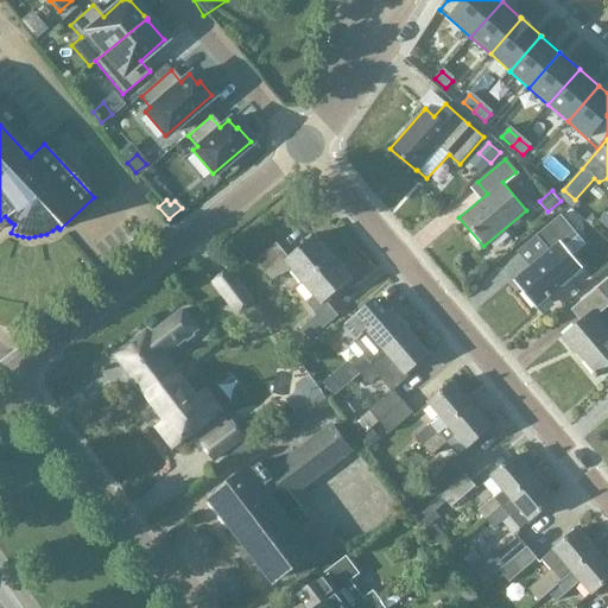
[(550,249),(513,282),(534,308),(581,268),(563,247),(577,235),(563,219),(559,214),(537,234),(540,238),(550,249)]
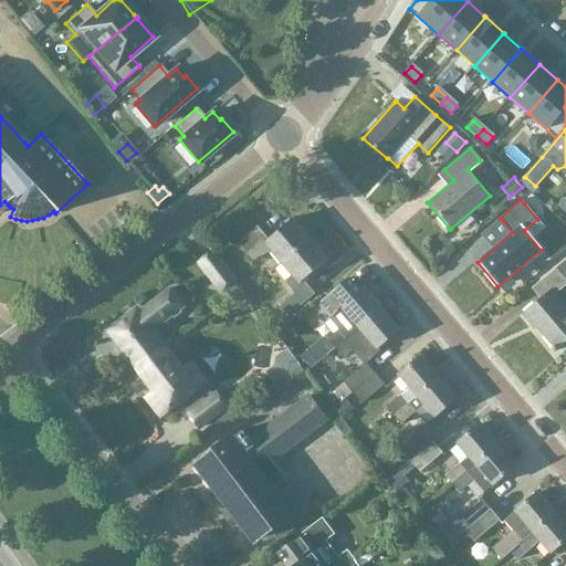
[(272,251),(281,262),(310,239),(292,218),(266,239),(255,226),(237,242),(252,261),(272,251)]
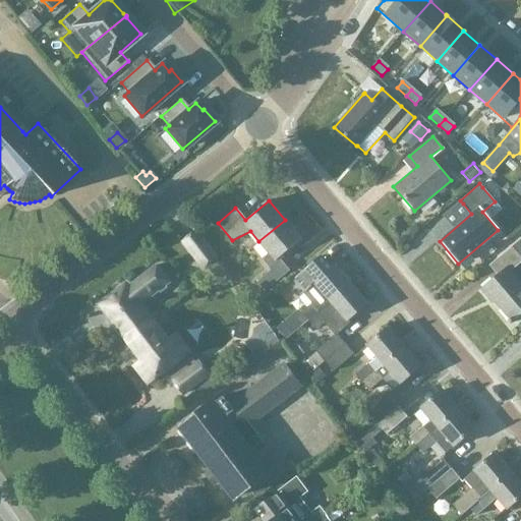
[(285,220),(258,241),(268,251),(261,257),(271,269),(256,281),(265,290),(289,270),(278,257),(301,239),(285,220)]
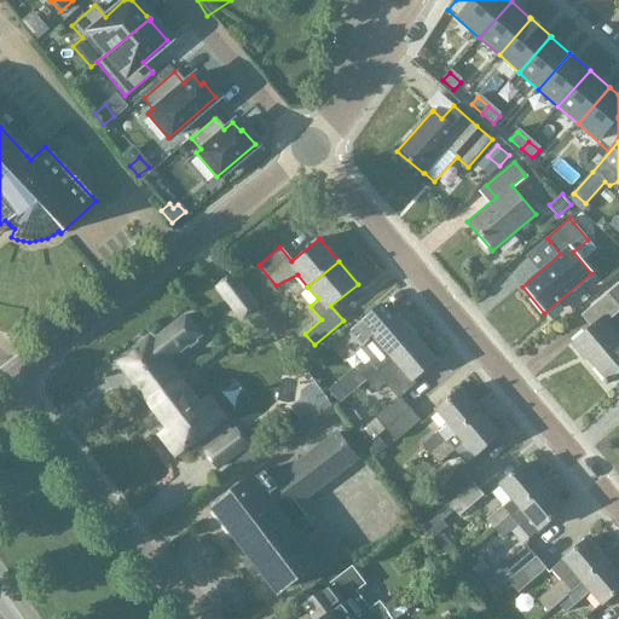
[(255,306),(232,275),(217,287),(239,317),(255,306)]
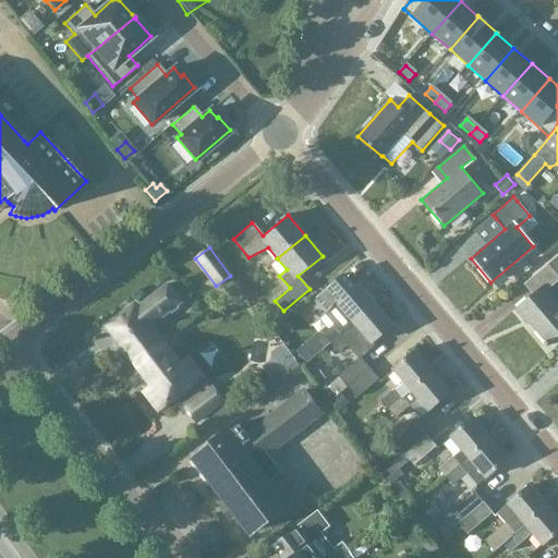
[(557,302),(547,290),(557,280),(557,254),(523,284),(532,294),(514,310),(528,326),(531,324),(548,343),(557,335),(557,302)]
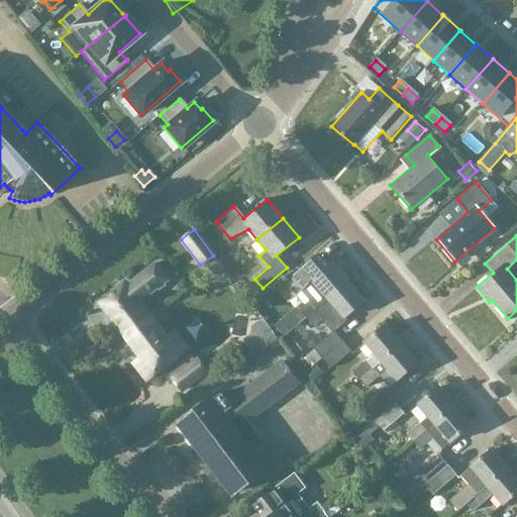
[(317,254),(284,283),(295,296),(301,291),(310,302),(300,311),(306,317),(305,318),(306,318),(347,282),(331,264),(328,266),(317,254)]
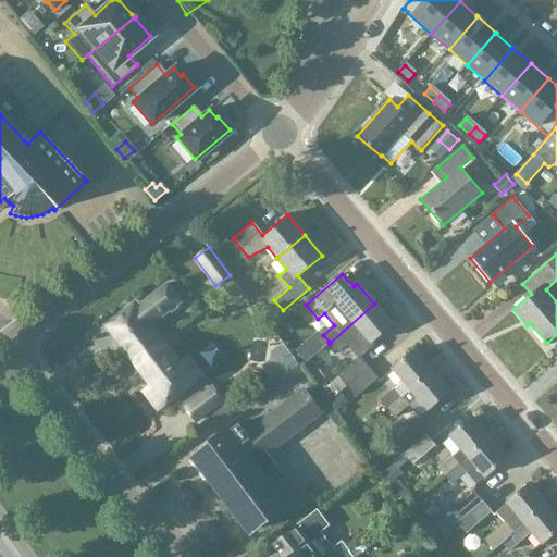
[(178,363),(164,344),(149,323),(178,301),(166,286),(137,309),(134,304),(106,325),(150,384),(144,390),(158,409),(177,394),(186,406),(184,408),(195,422),(222,400),(211,386),(210,387),(187,357),(178,363)]
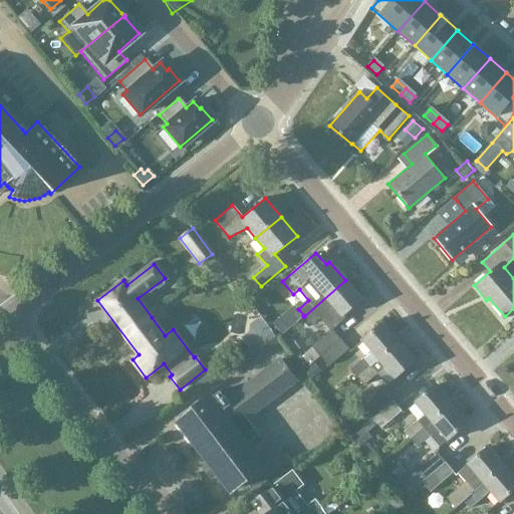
[(345,280),(304,316),(310,324),(319,317),(326,317),(333,326),(343,318),(341,316),(361,299),(345,280)]
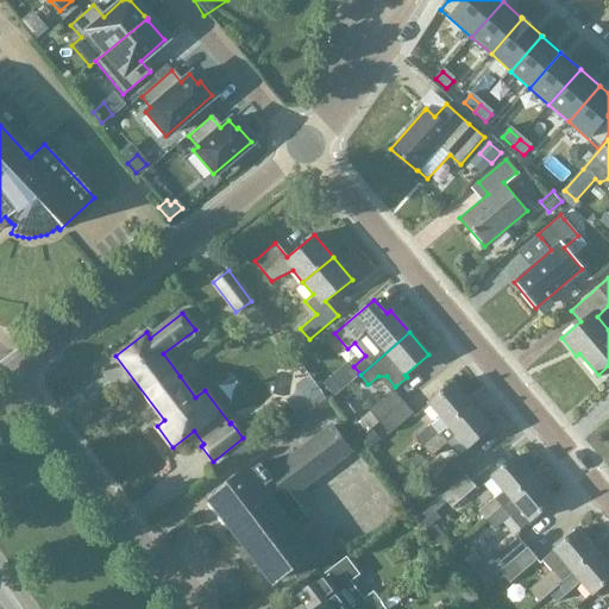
[(360,374),(353,366),(350,360),(324,383),(336,396),(360,375),(359,375),(360,374)]
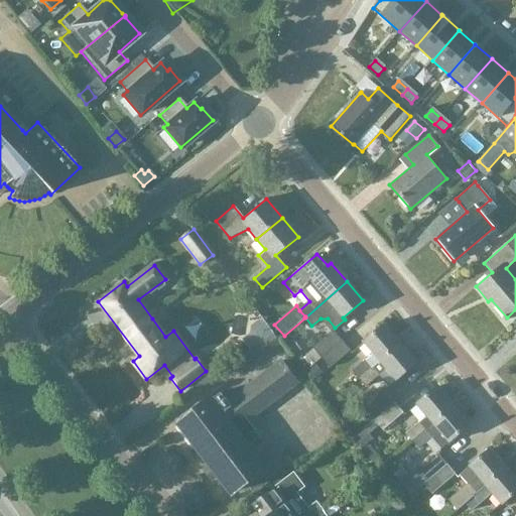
[(352,371),(359,379),(399,344),(383,326),(364,343),(373,354),(352,371)]
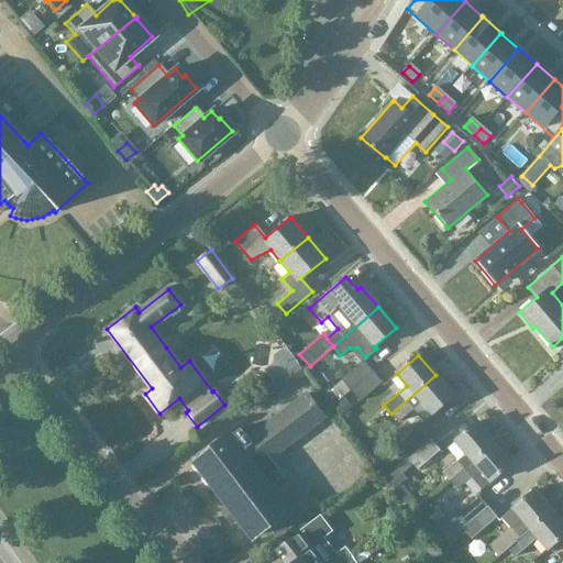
[(345,385),(351,390),(373,371),(364,360),(341,379),(345,385)]
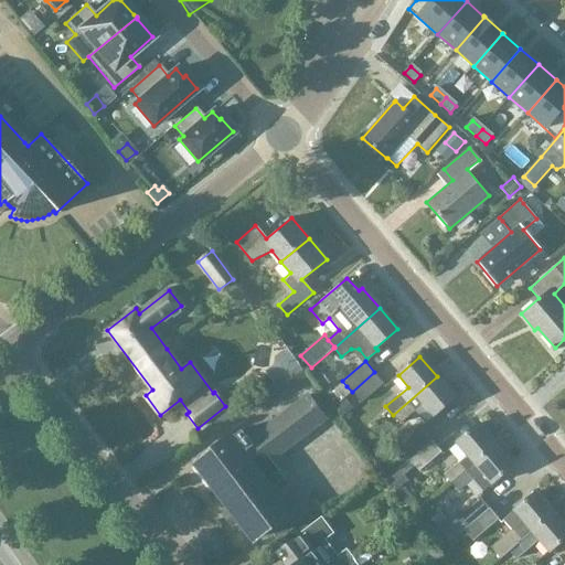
[(262,394),(270,405),(308,376),(299,365),(262,394)]
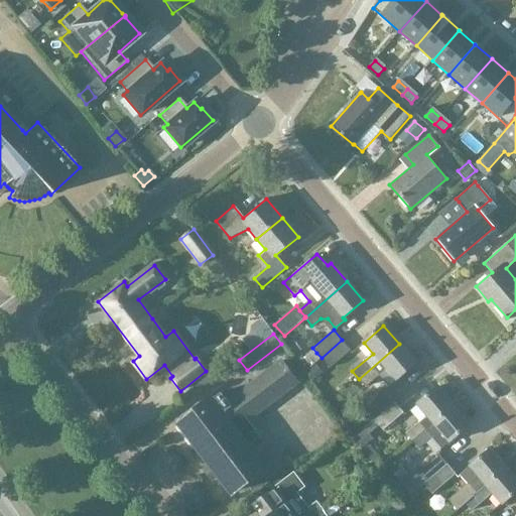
[(342,340),(321,358),(331,368),(351,350),(342,340)]
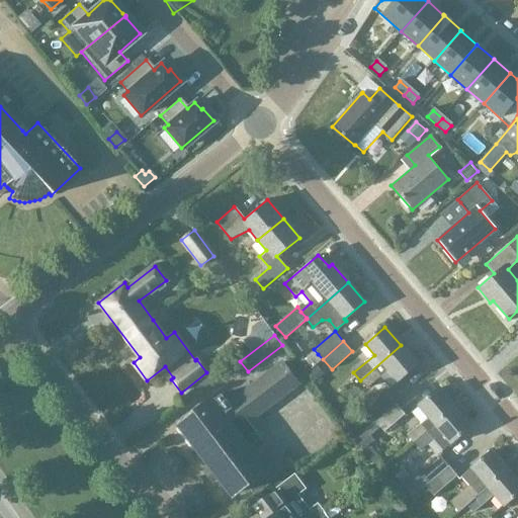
[(401,345),(360,380),(367,389),(380,377),(390,389),(397,381),(417,364),(401,345)]
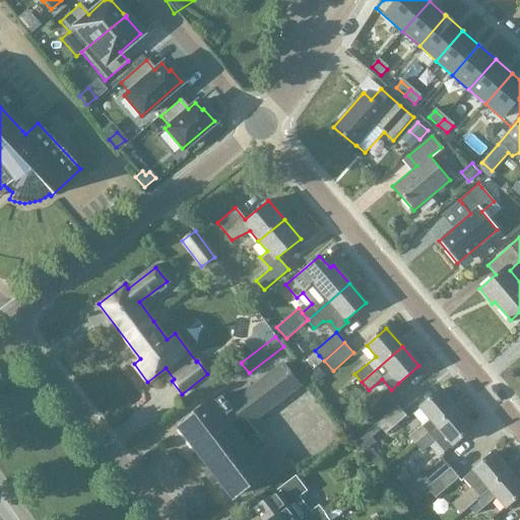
[(303,368),(312,360),(304,348),(294,356),(303,368)]
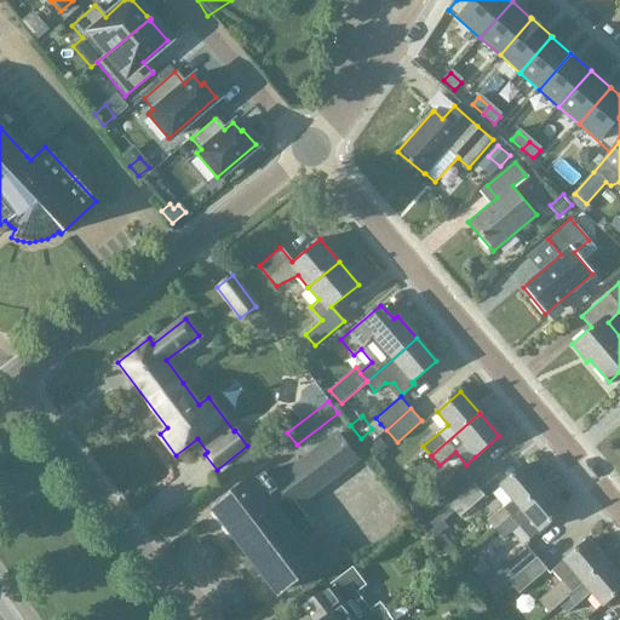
[(294,505),(355,459),(336,434),(273,481),(264,469),(214,506),(277,591),(317,560),(297,533),(309,523),(294,505)]
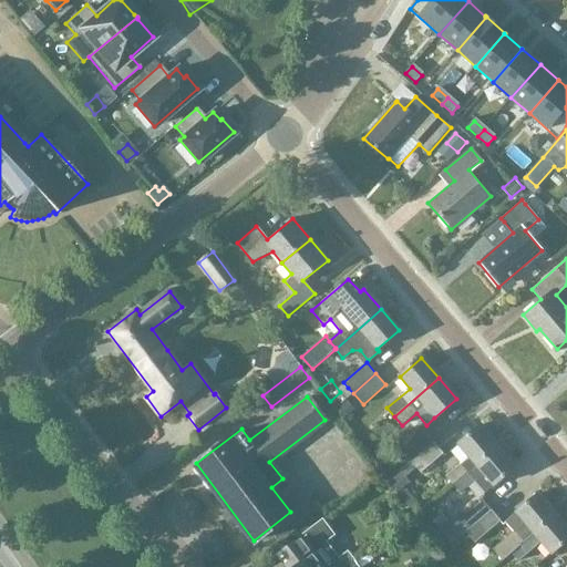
[(344,401),(340,404),(336,409),(344,418),(353,410),(344,401)]
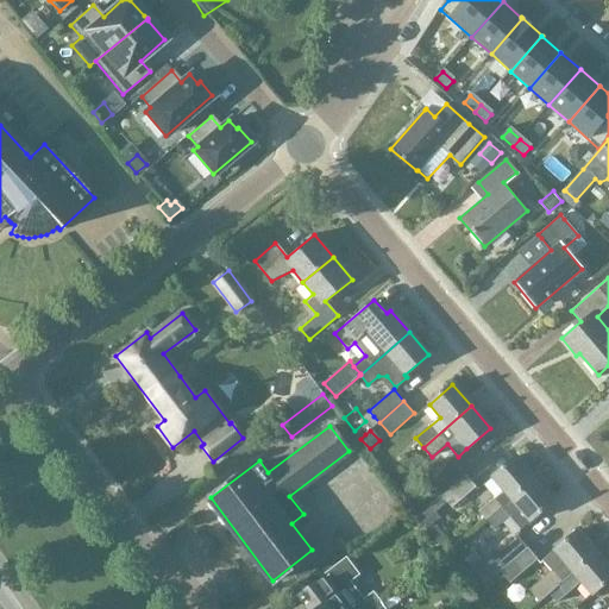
[(477,512),(485,521),(533,478),(515,457),(491,477),(502,490),(477,512)]
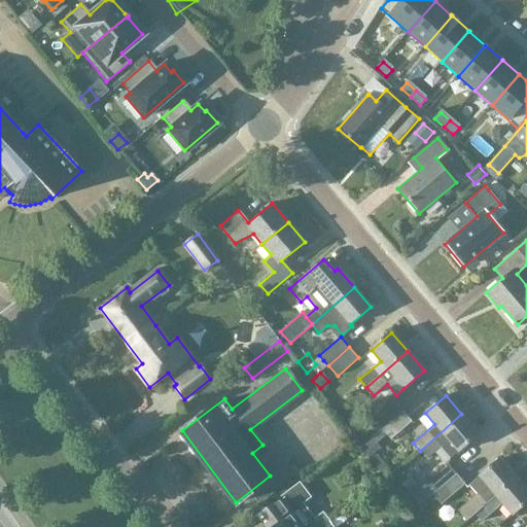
[(394,401),(372,422),(374,425),(379,431),(381,429),(402,411),(394,401)]
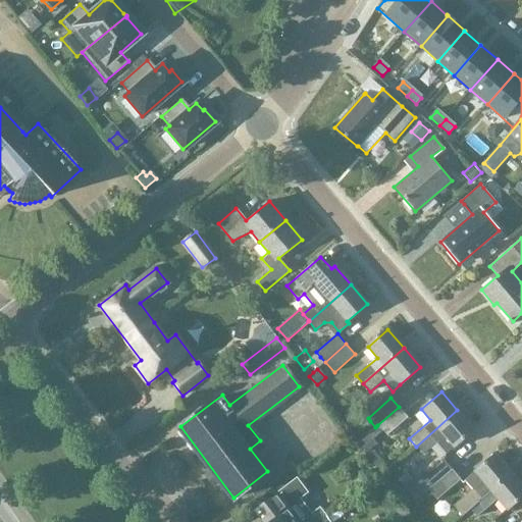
[(399,407),(377,425),(383,431),(387,436),(409,418),(399,407)]
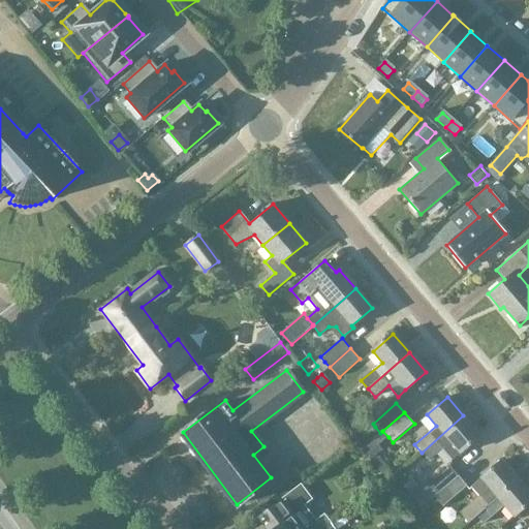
[(463,415),(422,453),(428,461),(442,448),(453,460),(460,453),(480,435),(463,415)]
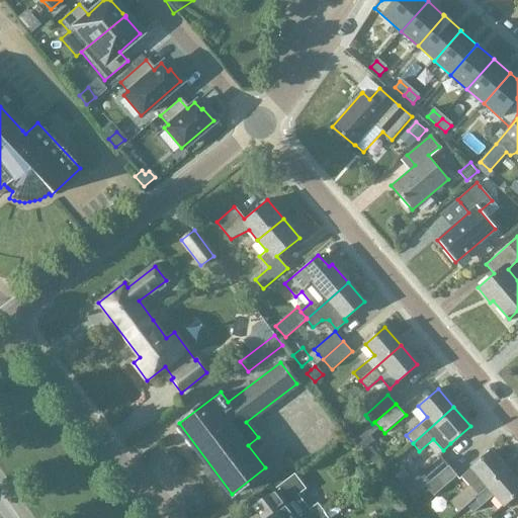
[(365,430),(355,439),(364,449),(374,440),(370,436),(365,430)]
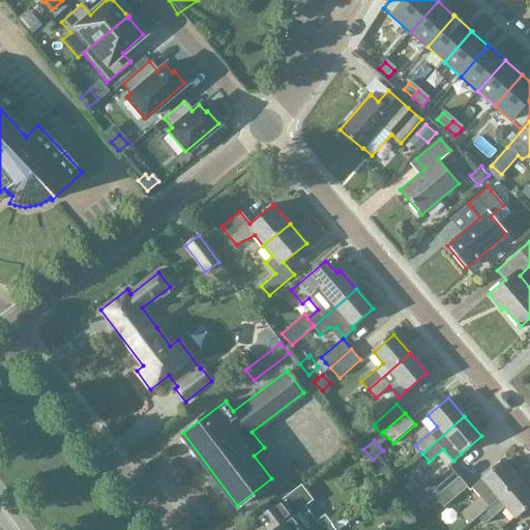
[(477,517),(519,480),(502,462),(471,488),(479,497),(461,513),(469,524),(477,517)]
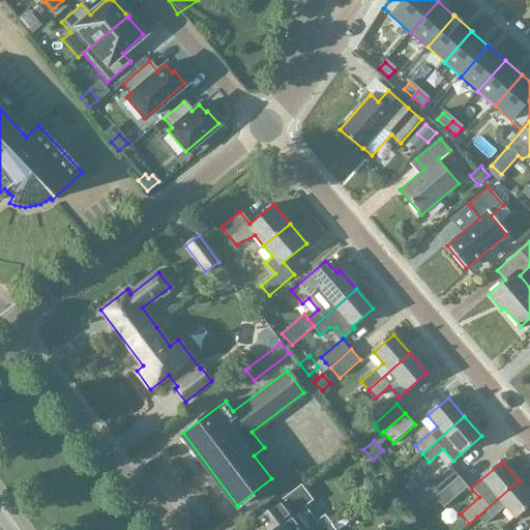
[(430,484),(438,495),(460,476),(450,467),(430,484)]
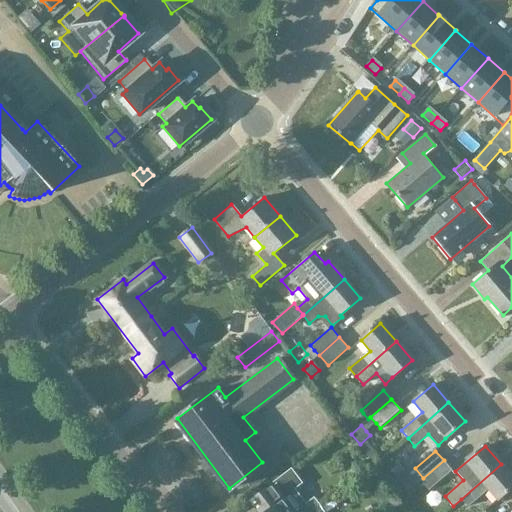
[(444,460),(423,478),(420,481),(429,490),(452,470),(444,460)]
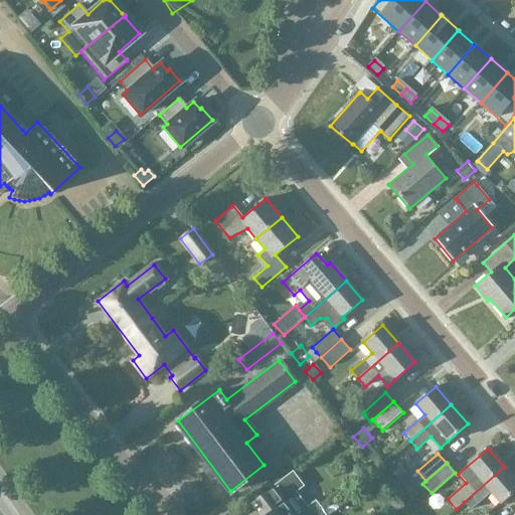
[(514,480),(504,467),(464,502),(471,510),(491,493),(500,503),(514,490),(514,480)]
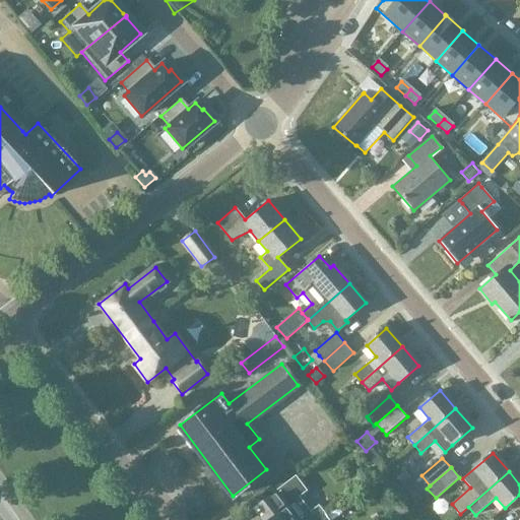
[(295,475),(253,508),(261,519),(316,519),(322,516),(315,507),(309,512),(298,496),(306,491),(295,475)]
